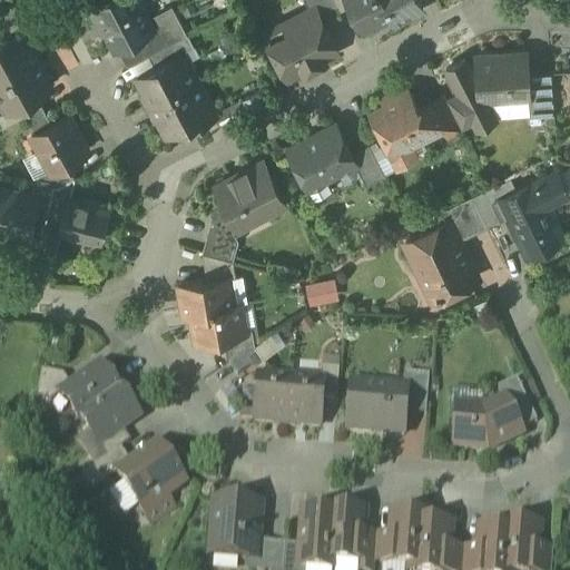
[(129,0),(107,0),(90,10),(100,29),(105,27),(116,49),(117,48),(151,30),(147,20),(139,6),(134,8),(129,0)]
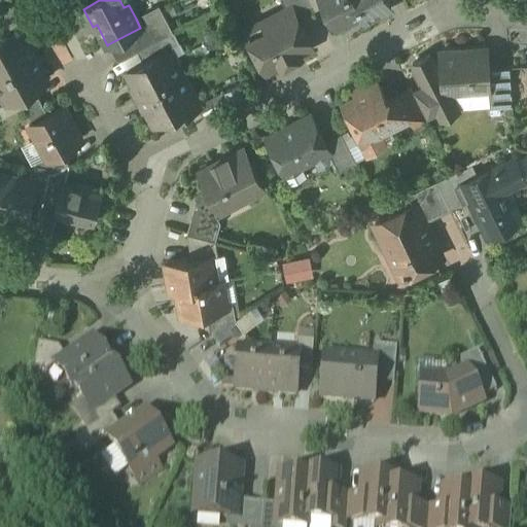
[(281,0),(287,9),(291,7),(296,15),(313,7),(308,0),(281,0)]
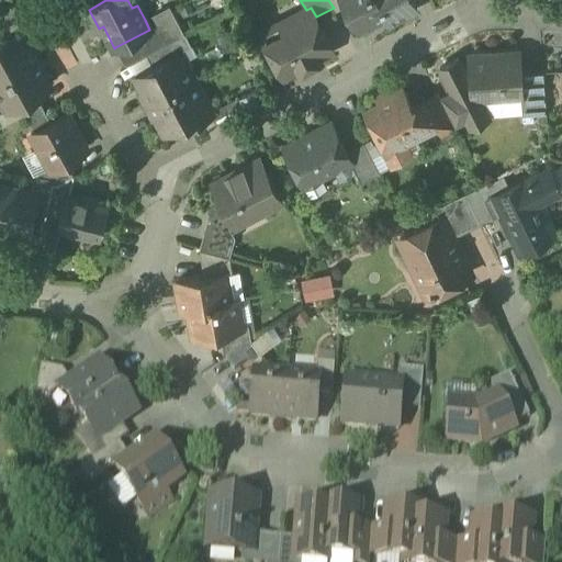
[(328,0),(334,8),(335,10),(346,4),(344,0),(328,0)]
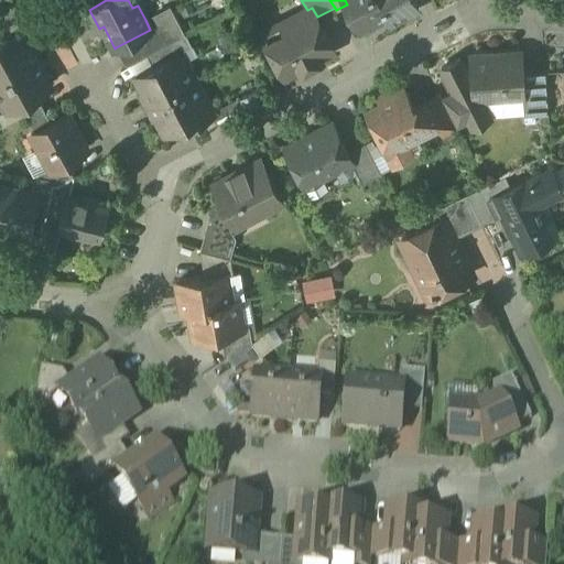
[(379,0),(345,0),(347,4),(360,30),(388,17),(379,0)]
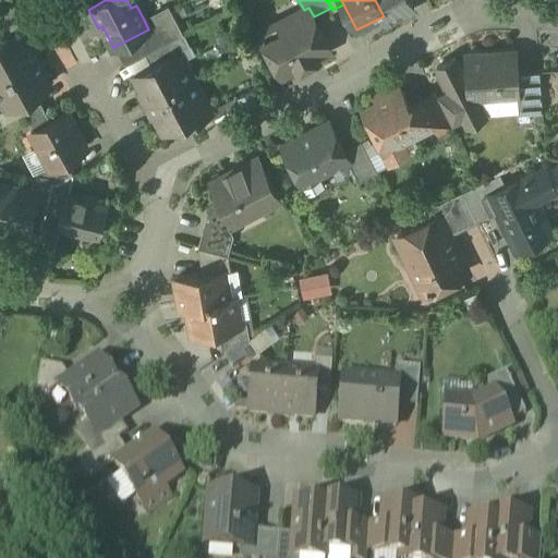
[(375,0),(384,16),(387,22),(414,8),(410,0),(375,0)]
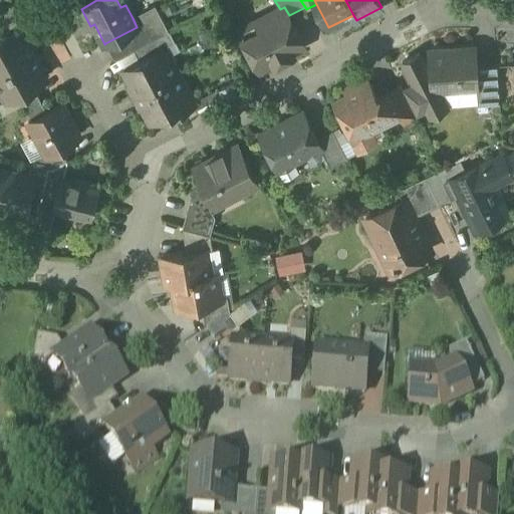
[(137,27),(105,43),(114,61),(134,51),(159,38),(169,32),(155,6),(133,18),(137,27)]
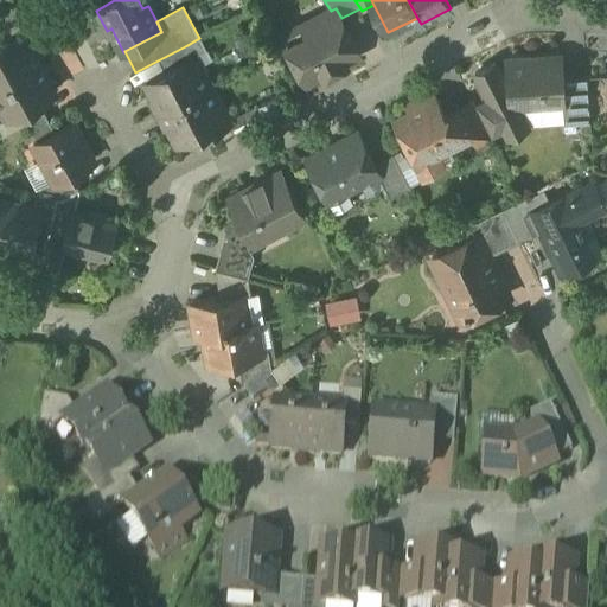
[(331,11),(301,26),(305,32),(286,42),(283,48),(289,58),(295,61),(307,82),(359,55),(342,18),(336,8),(331,11)]
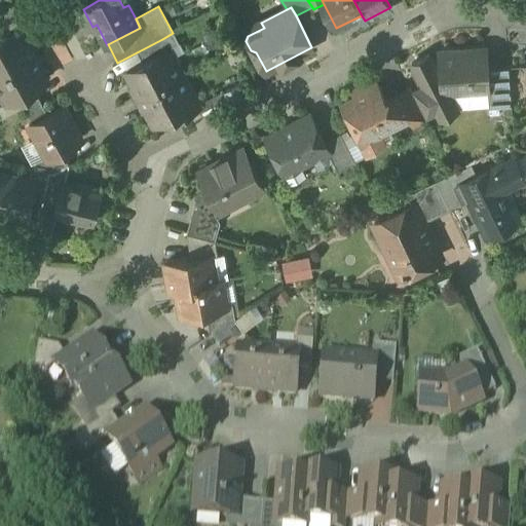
[(35,9),(7,24),(13,34),(22,30),(31,45),(50,35),(35,9)]
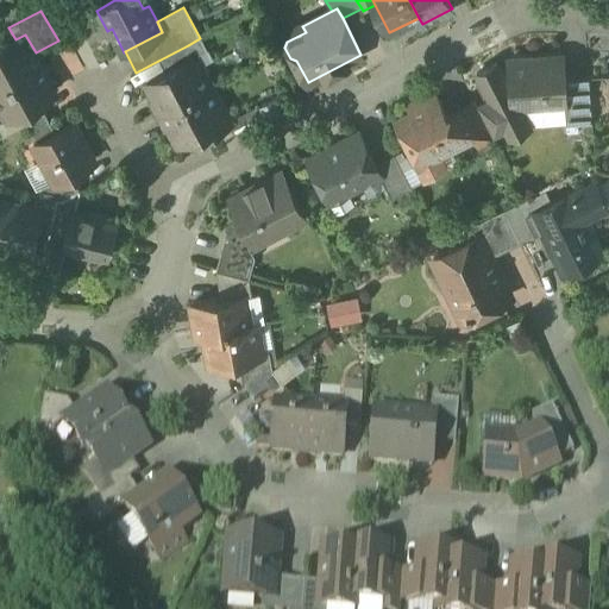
[(16,39),(0,48),(0,87),(42,64),(36,52),(25,35),(16,39)]
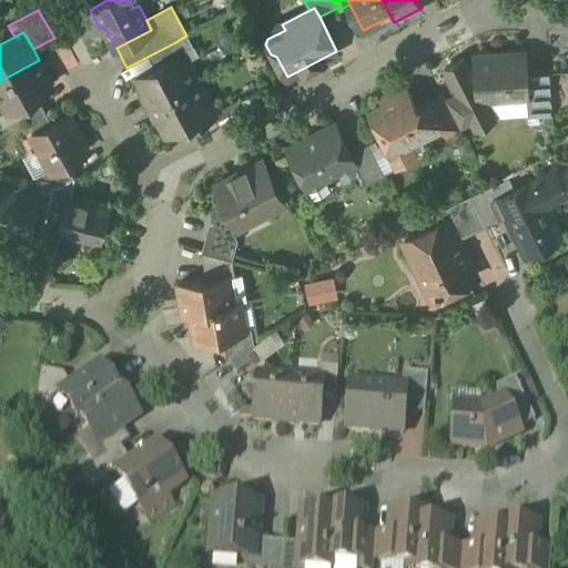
[(175,42),(148,57),(154,68),(182,53),(175,42)]
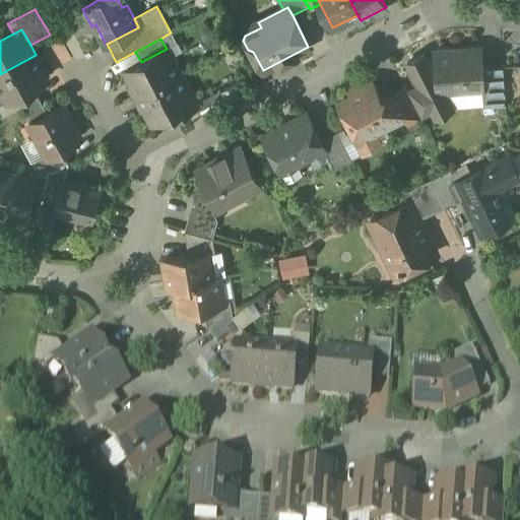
[(141,62),(126,70),(139,93),(134,96),(134,98),(179,73),(180,72),(167,49),(141,62)]
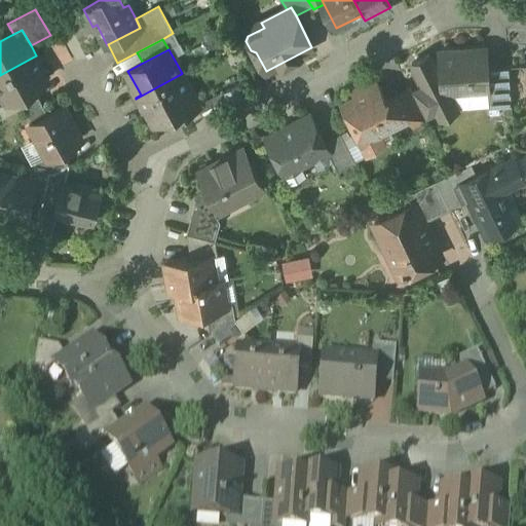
[(485,50),(455,53),(455,50),(440,52),(441,72),(443,91),(448,91),(488,88),(485,50)]
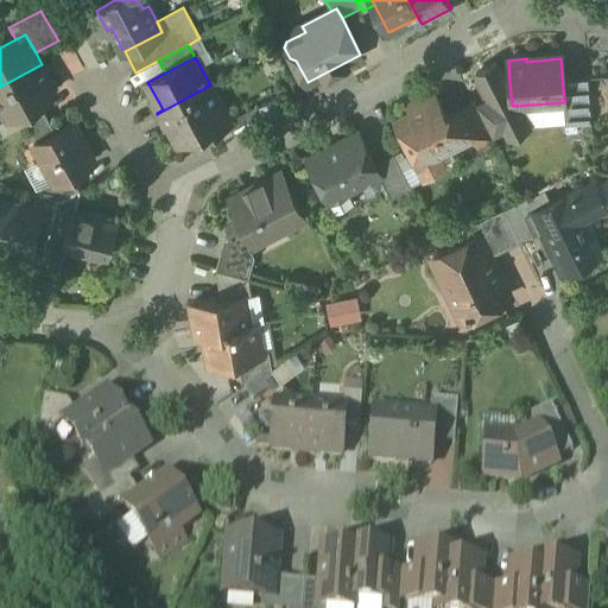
[(496,63),(476,74),(491,100),(477,107),(492,134),(505,128),(508,137),(529,126),(518,106),(512,106),(510,83),(506,81),(496,63)]
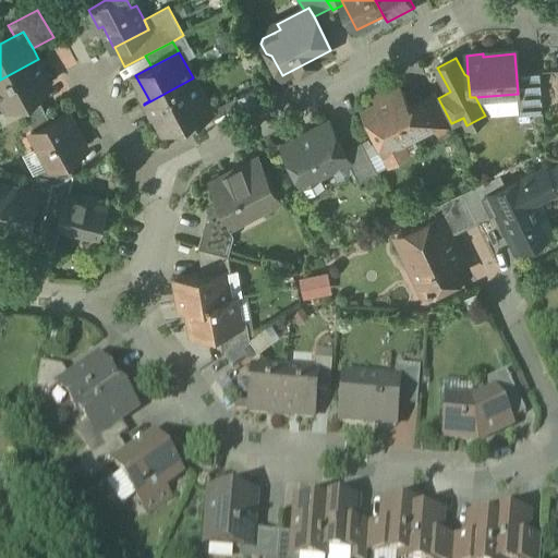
[(0,80),(0,99),(4,102),(8,108),(36,93),(50,85),(40,68),(43,67),(38,59),(0,80)]
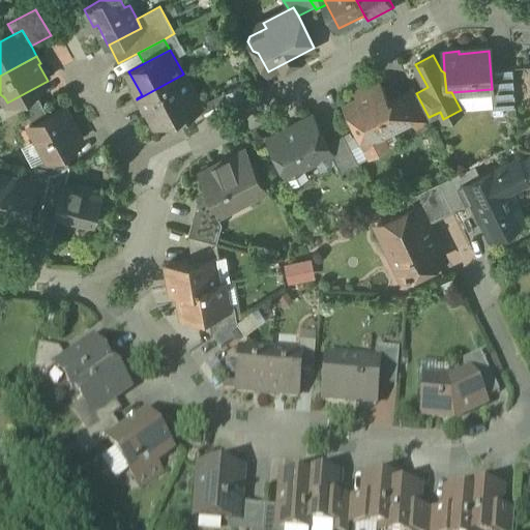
[(512,69),(496,70),(499,107),(493,107),(493,109),(516,107),(512,69)]
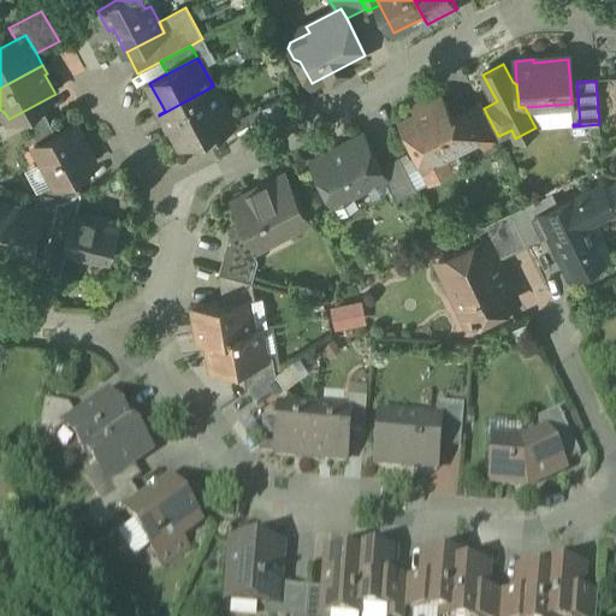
[(212,87),(159,116),(166,130),(171,128),(181,146),(200,136),(202,141),(232,125),(212,87)]
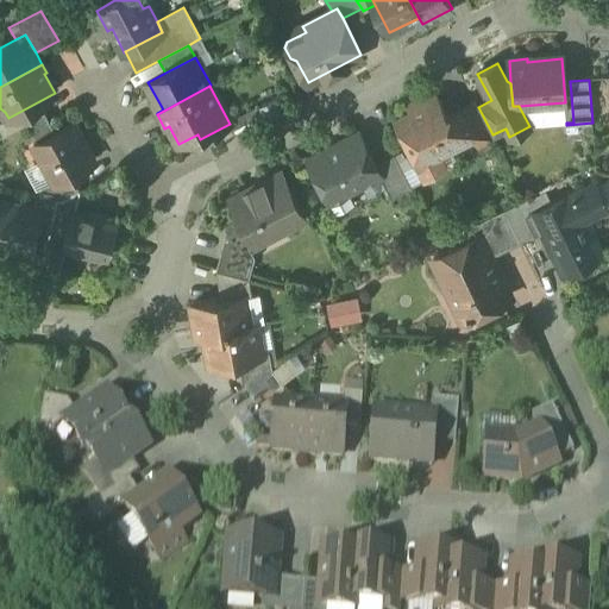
[(439,99),(419,108),(415,100),(409,104),(407,108),(410,113),(395,121),(416,165),(418,165),(439,155),(472,137),(473,137),(463,115),(460,110),(447,115),(439,99)]
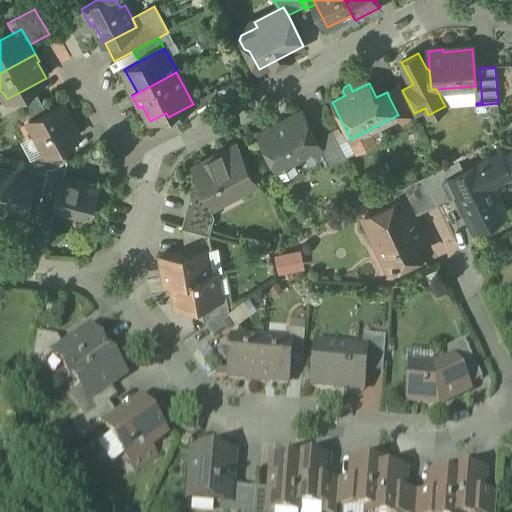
[(33,85),(7,99),(13,110),(38,96),(33,85)]
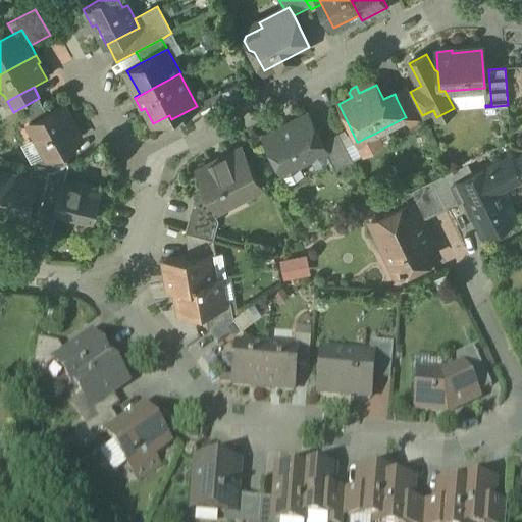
[(410,92),(397,99),(406,117),(405,117),(407,122),(422,115),(410,92)]
